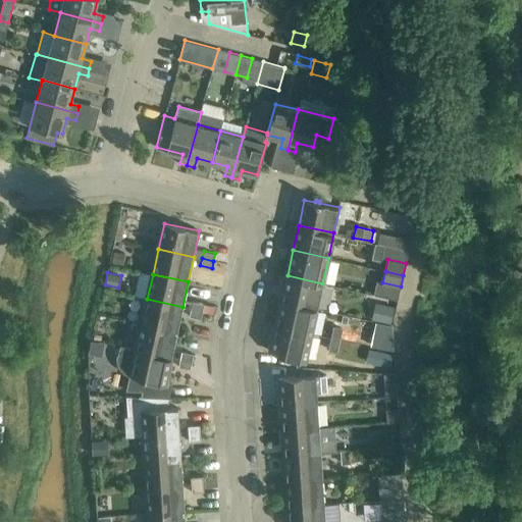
[(317,309),(322,283),(288,275),(281,301),(317,309)]
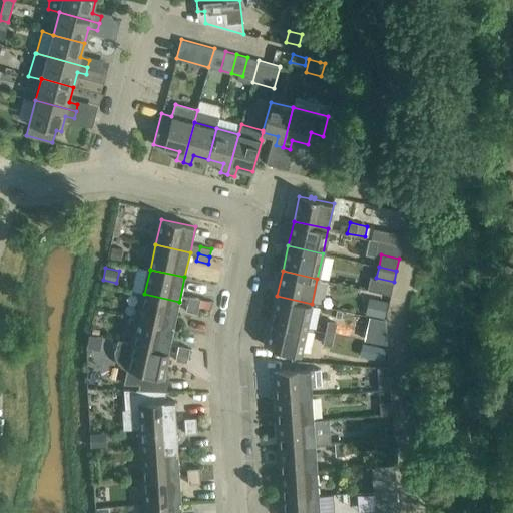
[(370,277),(368,290),(391,295),(394,282),(376,278),(370,277)]
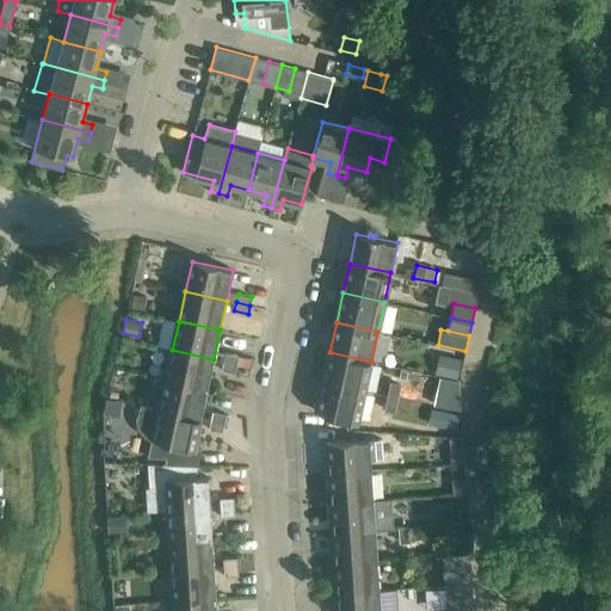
[(208,388),(214,359),(172,350),(166,380),(208,388)]
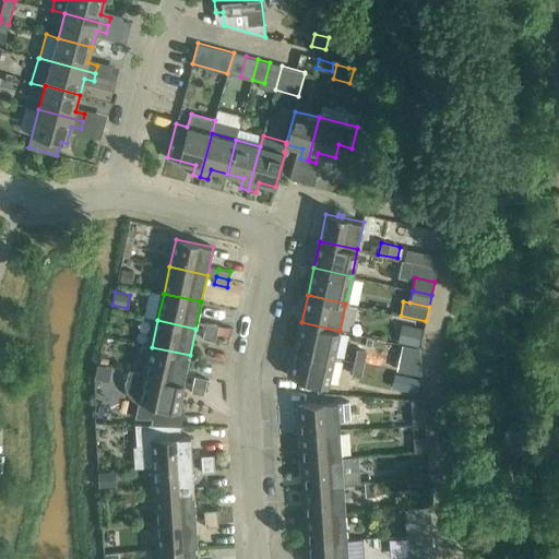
[(206,322),(204,331),(217,333),(218,324),(206,322)]
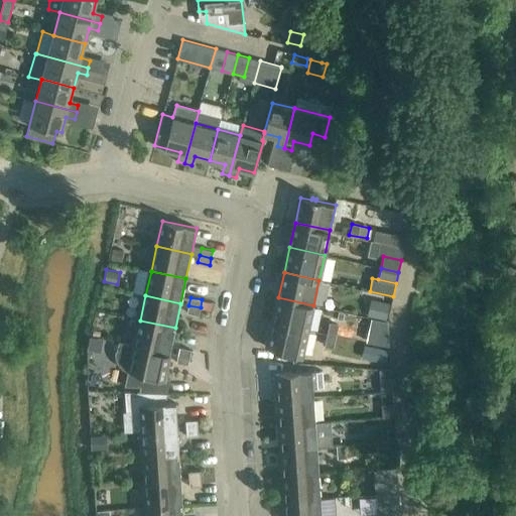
[(307,330),(313,305),(278,297),(273,323),(307,330)]
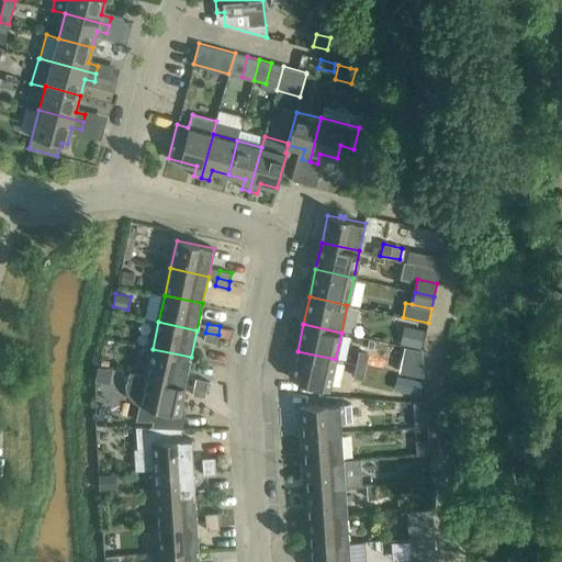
[(405,327),(401,345),(420,349),(425,332),(405,327)]
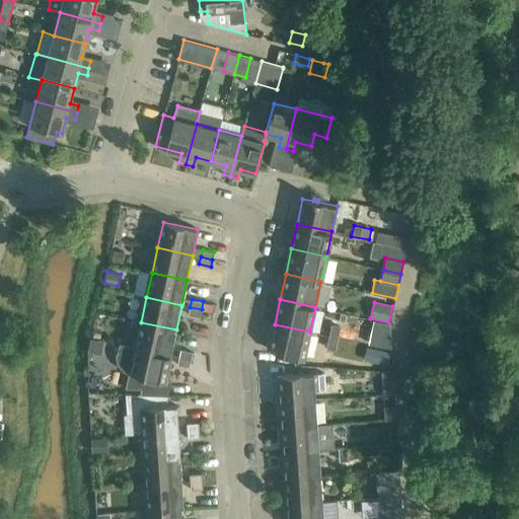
[(200,316),(202,309),(190,307),(189,314),(200,316)]
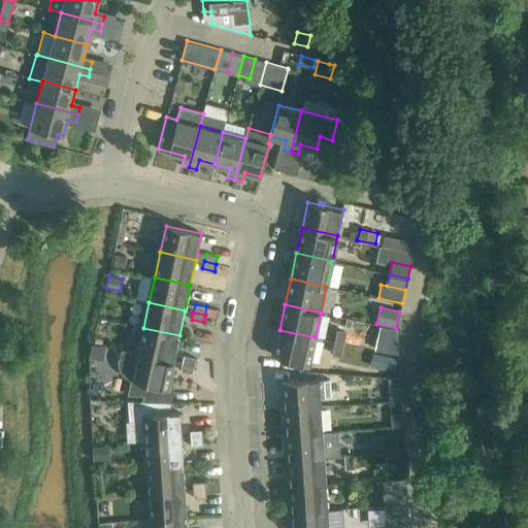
[(173,361),(179,335),(143,328),(138,353),(138,354),(173,361)]
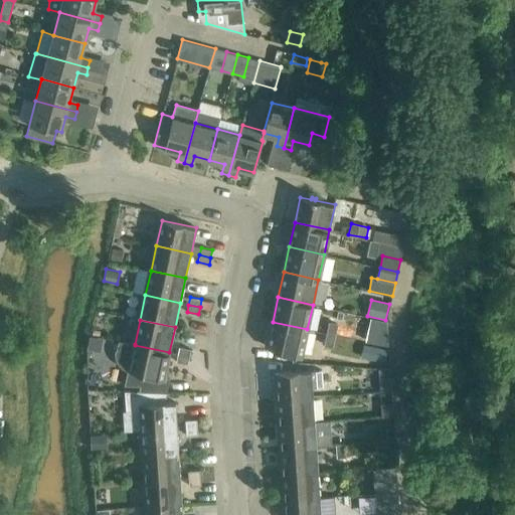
[(302,354),(307,329),(273,322),(268,347),(302,354)]
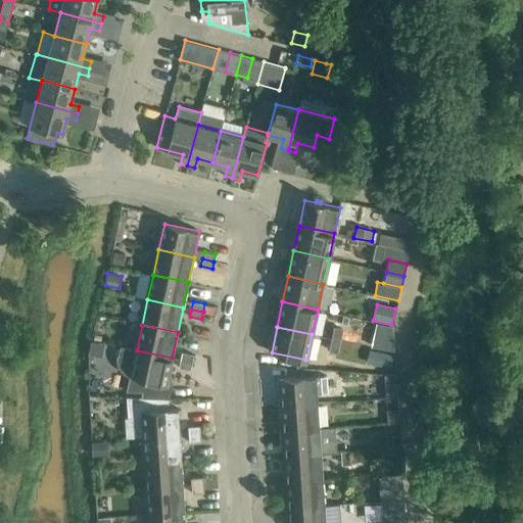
[(339,340),(342,329),(334,328),(332,339),(339,340)]
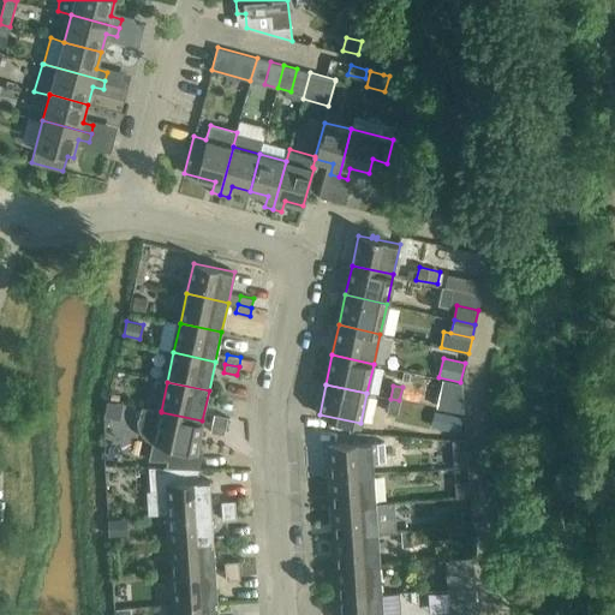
[(396,415),(399,400),(390,399),(387,412),(396,415)]
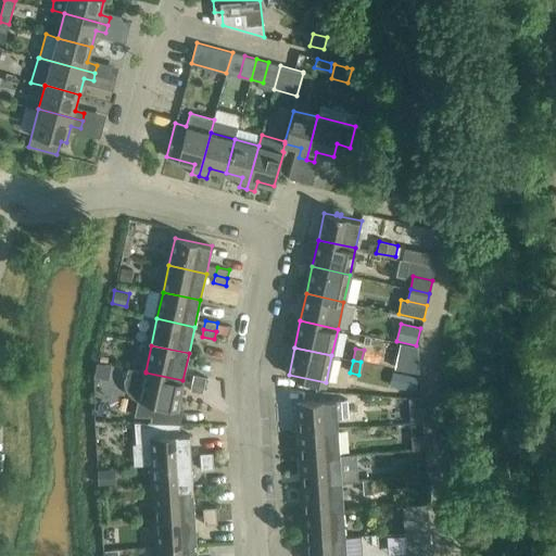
[(177,406),(182,380),(146,373),(146,371),(128,367),(126,378),(125,383),(127,389),(129,393),(134,396),(139,399),(136,414),(135,414),(135,416),(151,417),(150,421),(149,420),(149,422),(180,424),(184,407),(177,406)]
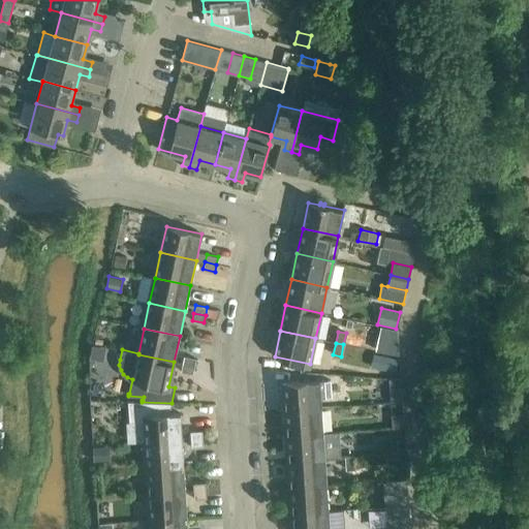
[(184,355),(183,364),(194,366),(196,359),(184,355)]
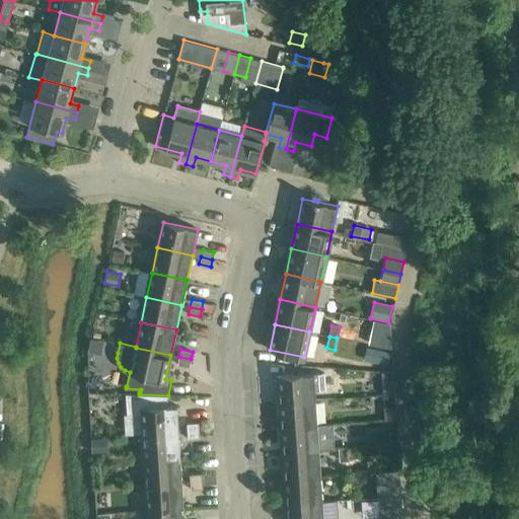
[(377,349),(375,361),(387,364),(389,352),(377,349)]
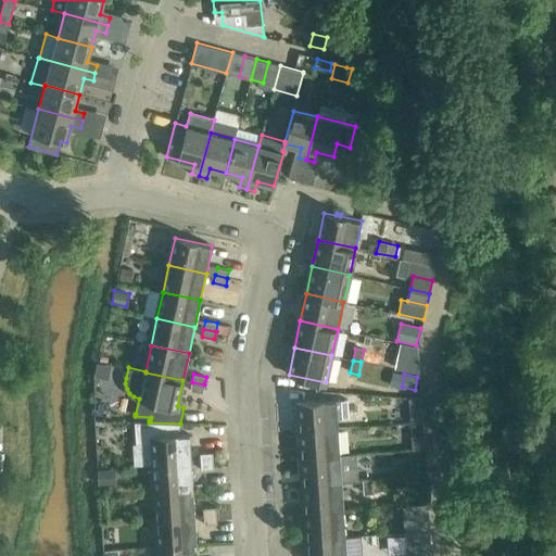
[(202,392),(204,384),(192,382),(190,390),(202,392)]
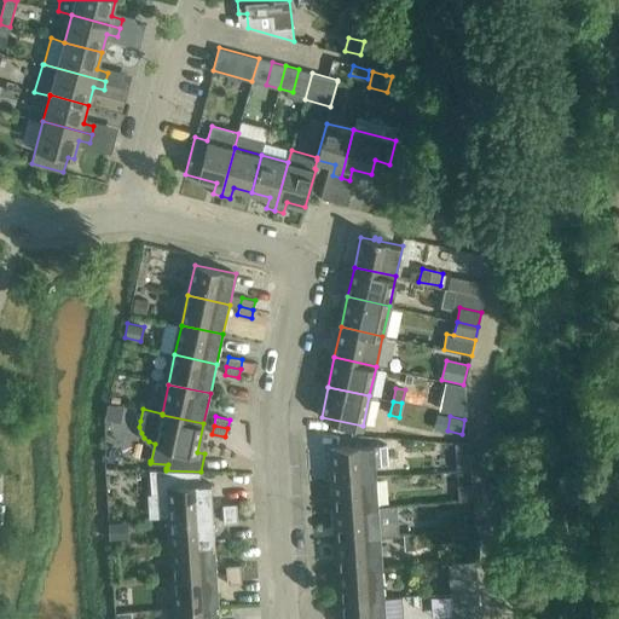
[(472,470),(469,441),(456,443),(457,470),(472,470)]
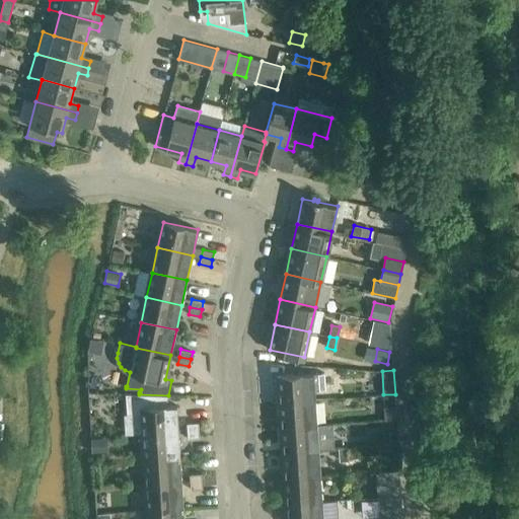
[(325,372),(314,373),(278,375),(280,401),(315,399),(315,389),(326,388),(325,372)]
